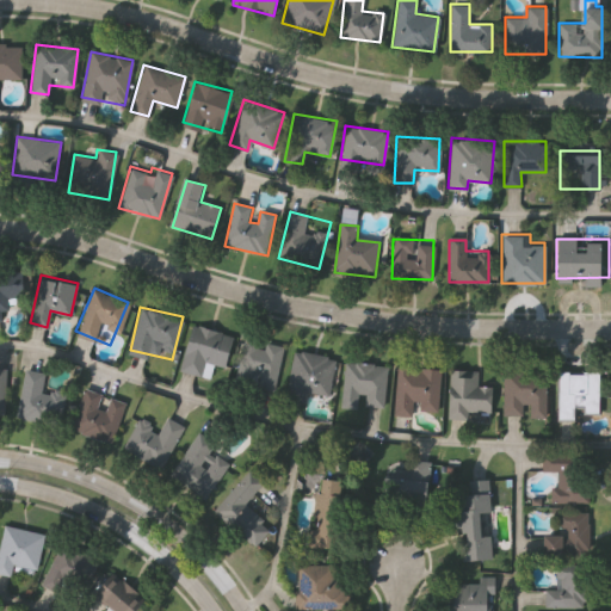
[(224,366),(211,363),(208,377),(179,370),(191,322),(233,334),(224,366)]
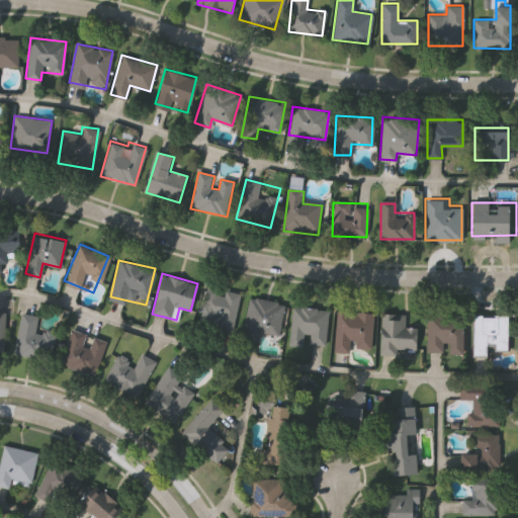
[(240,289),(232,329),(199,323),(207,282),(240,289)]
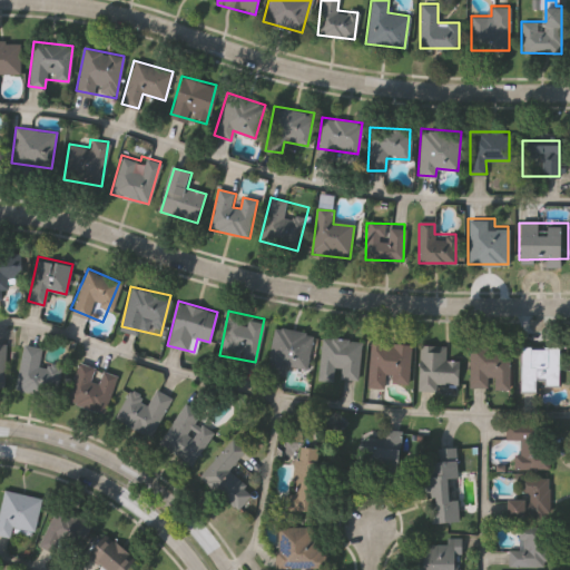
[(313,333),(306,369),(284,364),(282,374),(264,370),(274,325),(313,333)]
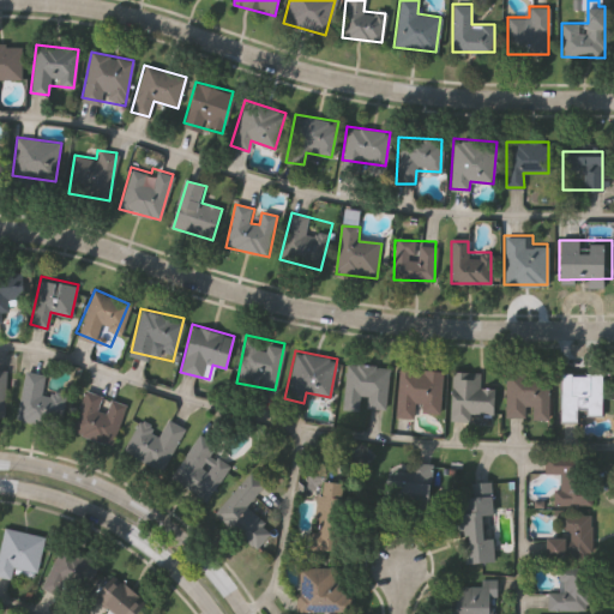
[(341,403),(347,361),(389,367),(384,409),(341,403)]
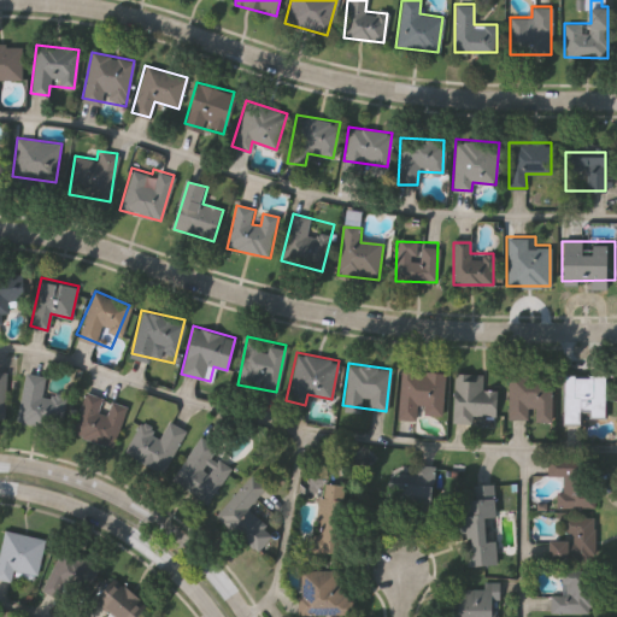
[(399,369),(445,371),(442,418),(397,415),(399,369)]
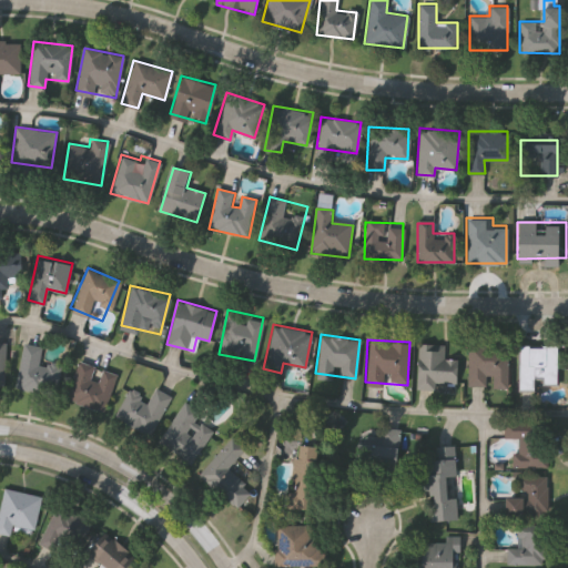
[(16,387),(23,342),(41,345),(39,359),(63,364),(58,394),(16,387)]
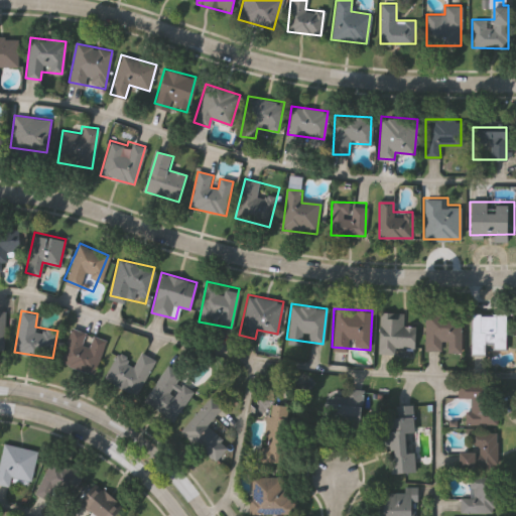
[(403,312),(402,323),(414,324),(413,352),(378,351),(379,311),(403,312)]
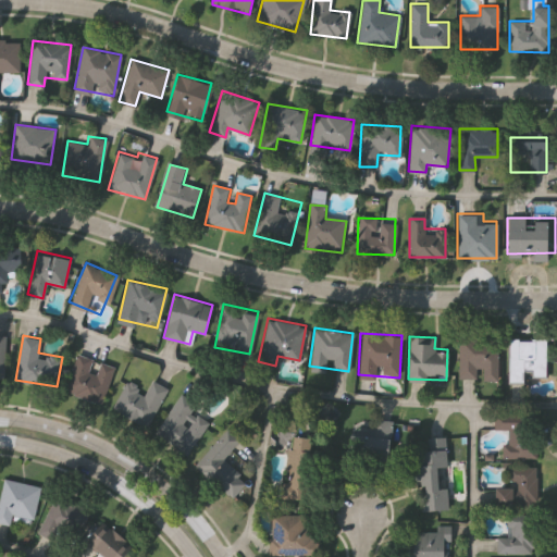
[(457,379),(458,337),(498,337),(498,379),(457,379)]
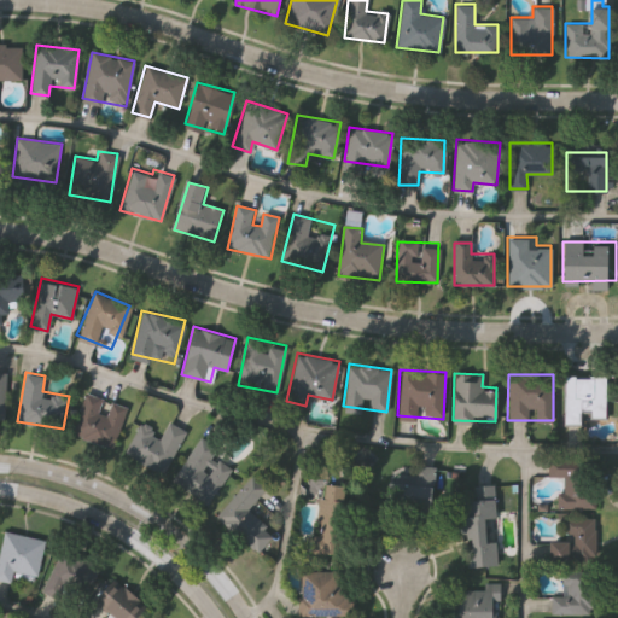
[(0,375),(12,407),(0,410),(0,375)]
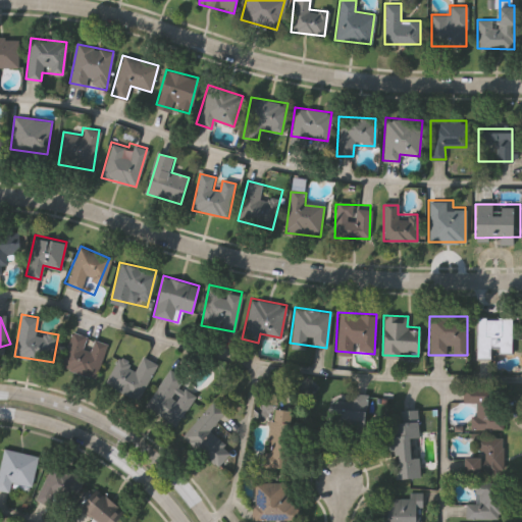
[(512,317),(512,355),(474,355),(474,317),(512,317)]
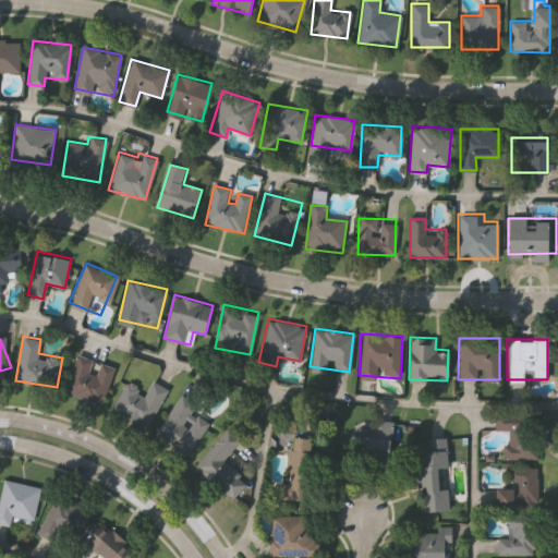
[(63,391),(77,353),(114,367),(101,404),(63,391)]
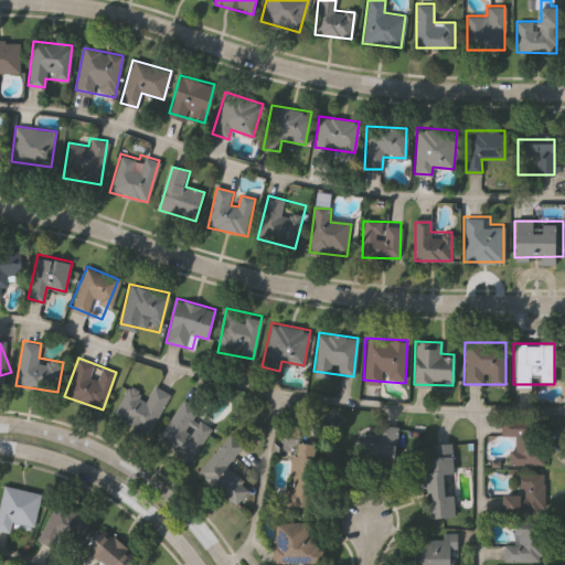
[(127,385),(148,395),(153,384),(169,392),(149,433),(114,415),(127,385)]
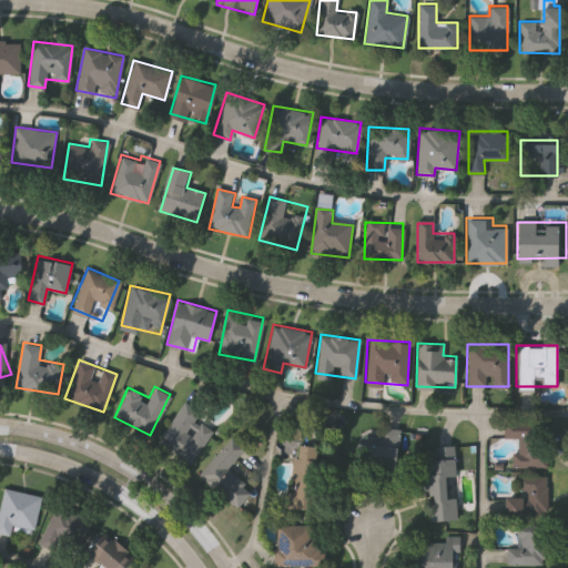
[(156,440),(184,401),(200,411),(194,418),(212,430),(190,463),(156,440)]
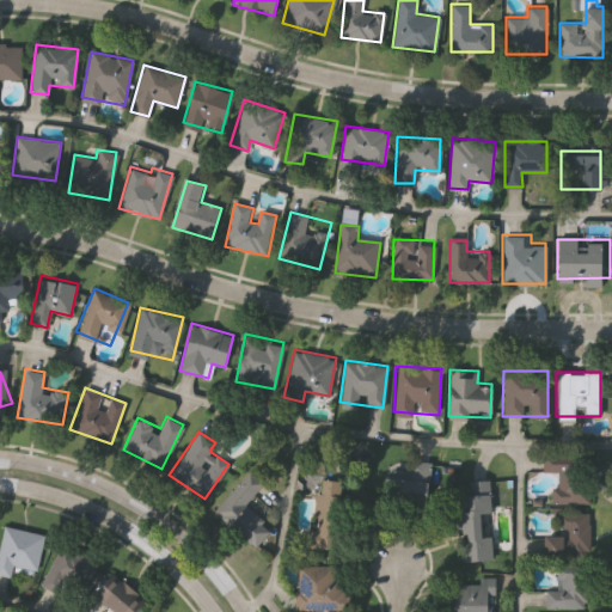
[(557,502),(557,472),(542,472),(542,453),(583,453),(583,502),(557,502)]
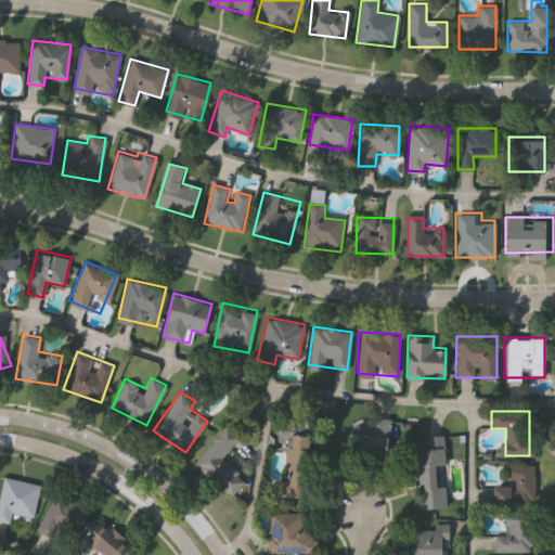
[(416,507),(412,454),(351,459),(349,421),(407,416),(409,444),(425,443),(424,436),(443,434),(446,463),(436,463),(438,485),(444,485),(447,505),(416,507)]
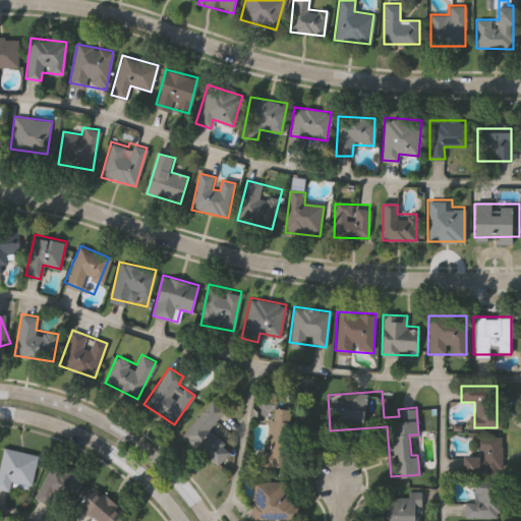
[(208,428),(231,448),(217,465),(181,435),(212,399),(224,410),(208,428)]
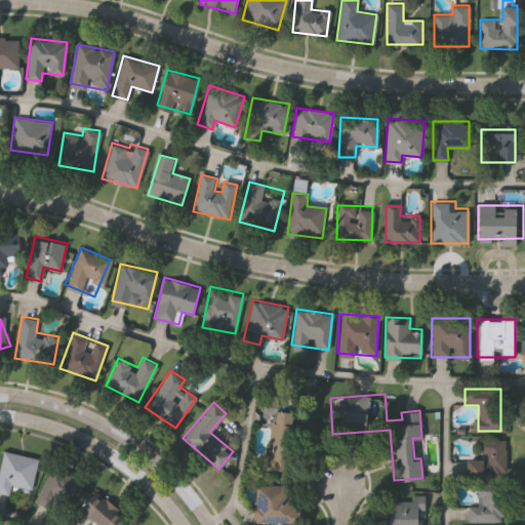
[(270,469),(271,410),(297,411),(296,469),(270,469)]
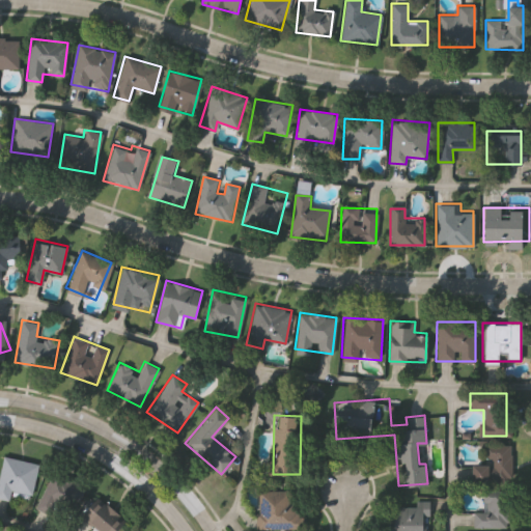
[(510,482),(472,482),(472,463),(484,463),(484,444),(510,444),(510,482)]
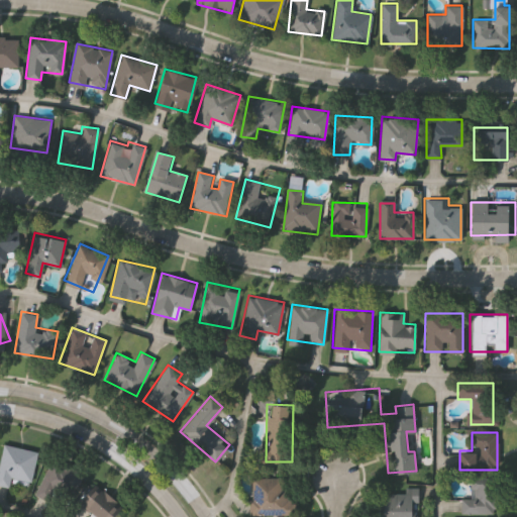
[(36,450),(30,485),(0,479),(0,458),(3,443),(36,450)]
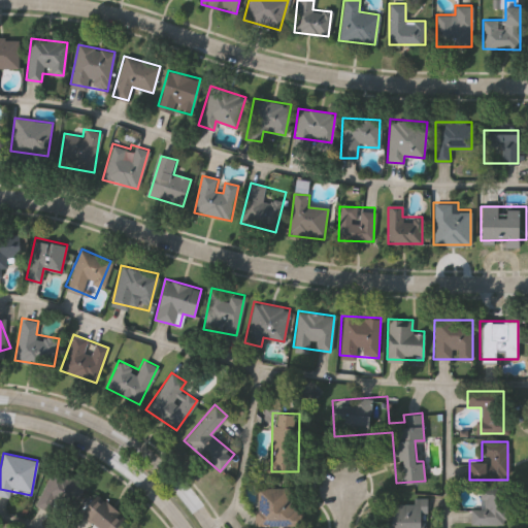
[(35,502),(53,467),(83,482),(65,518),(35,502)]
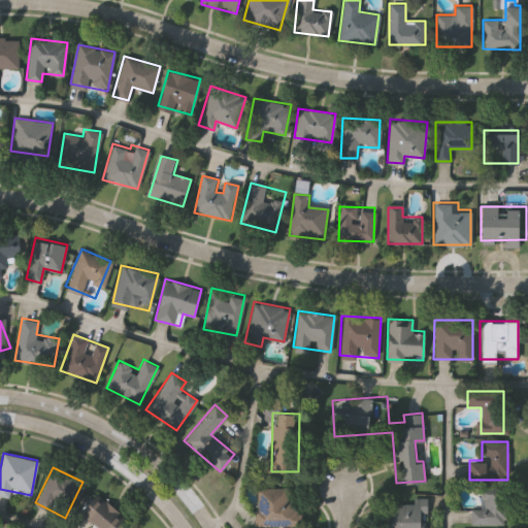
[(255,525),(255,486),(298,486),(298,525),(255,525)]
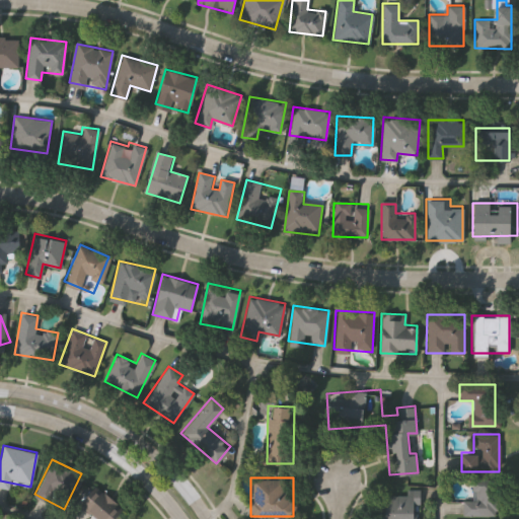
[(471,478),(497,478),(497,514),(462,514),(462,499),(470,499),(471,478)]
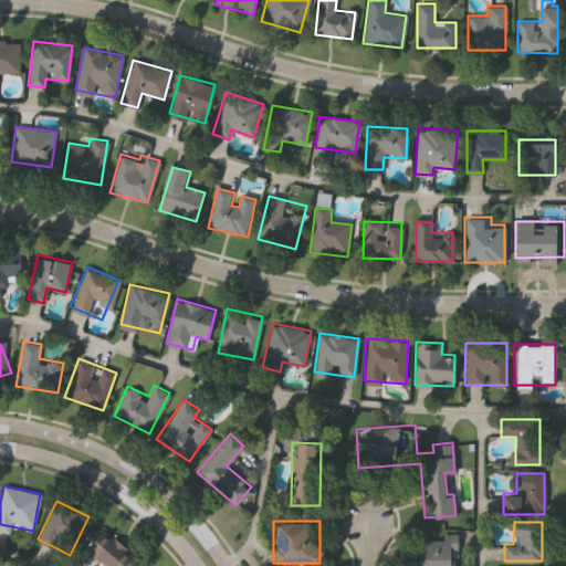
[(123,565),(105,565),(85,546),(105,527),(134,555),(123,565)]
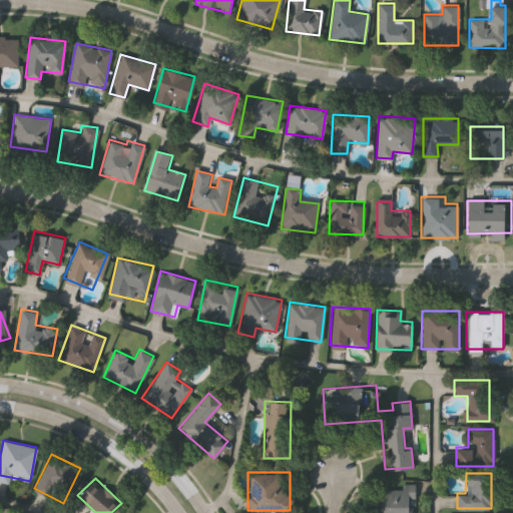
[(413,512),(372,512),(372,485),(413,485),(413,512)]
